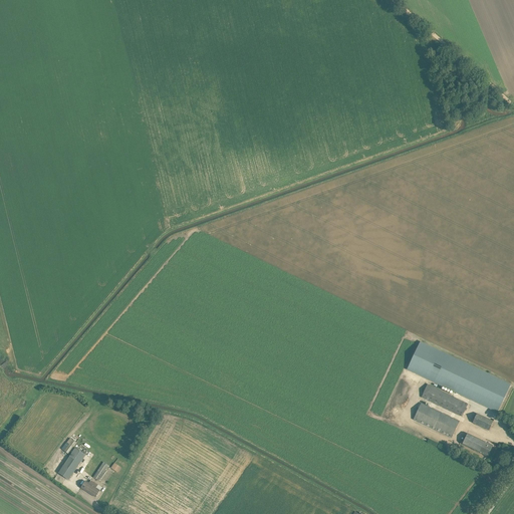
[(422,337),(409,365),(499,408),(512,379),(422,337)]
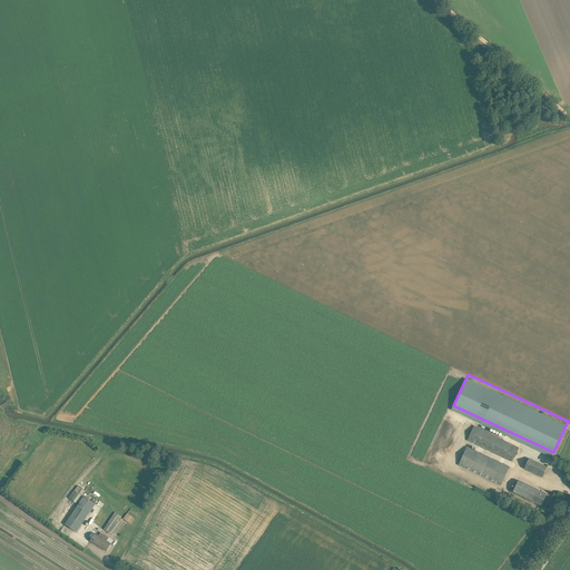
[(468,441),(512,462),(519,448),(474,426),(468,441)]
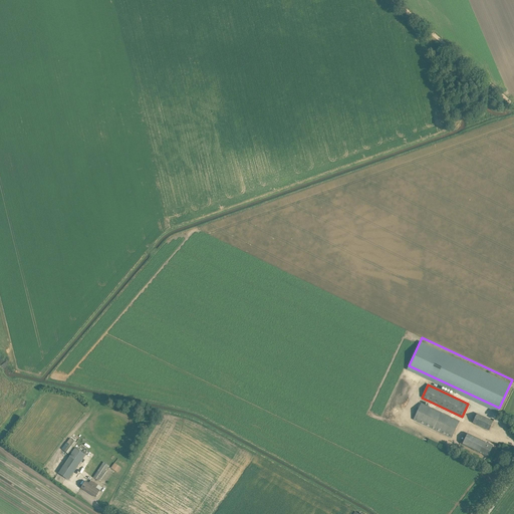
[(452,438),(460,422),(422,403),(414,420),(452,438)]
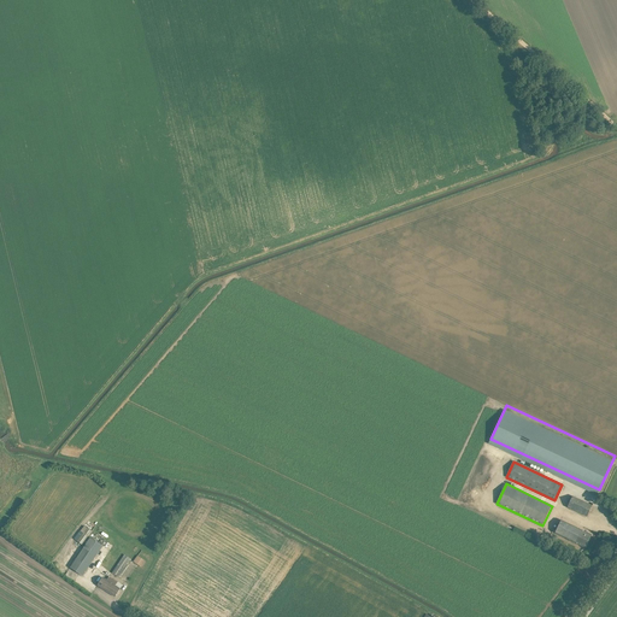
[(594,500),(575,492),(568,507),(586,516),(594,500)]
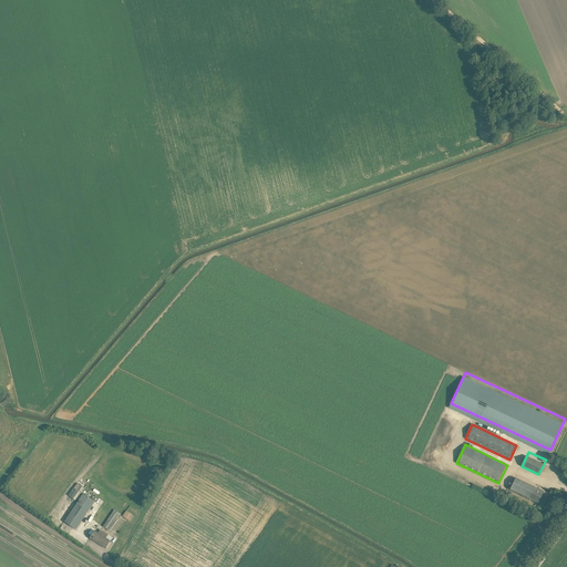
[(544,492),(516,478),(509,491),(537,504),(544,492)]
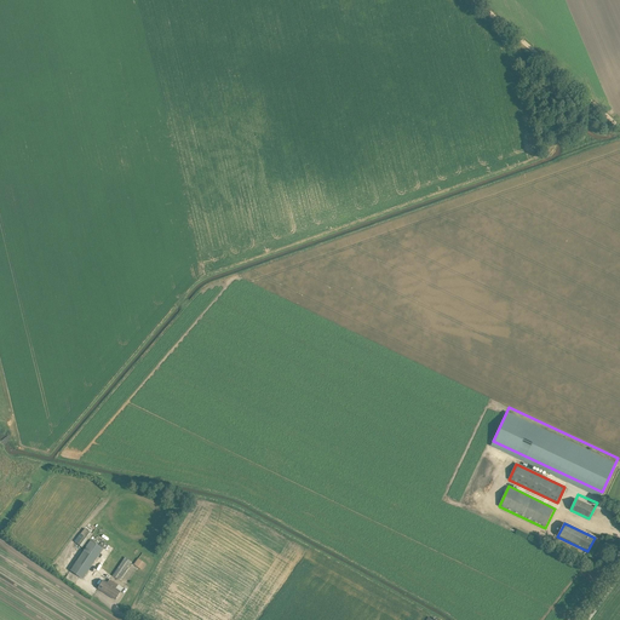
[(84,535),(78,544),(82,547),(92,534),(85,529),(81,534),(84,535)]
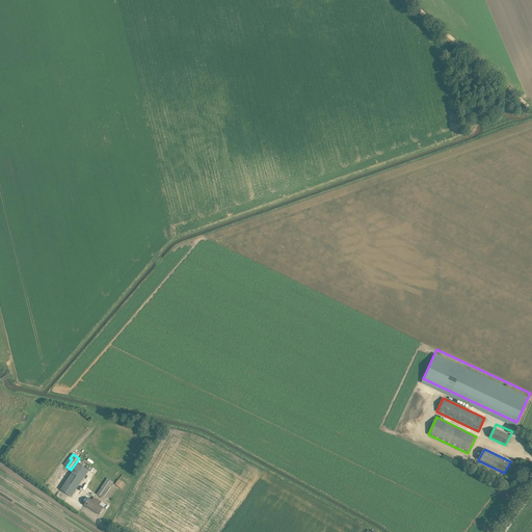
[(61,490),(71,497),(88,471),(79,464),(61,490)]
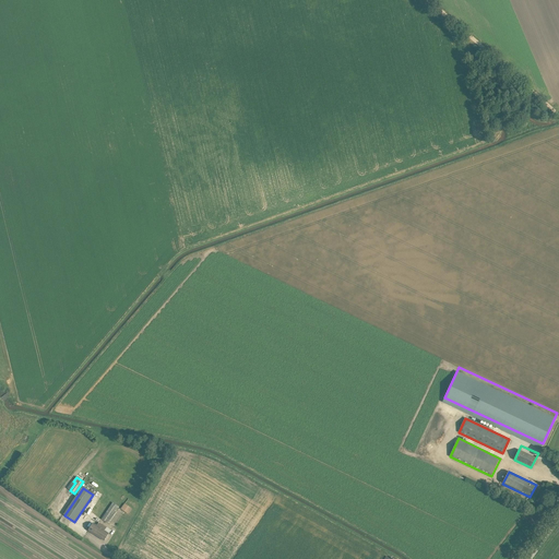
[(118,507),(113,502),(102,519),(107,523),(118,507)]
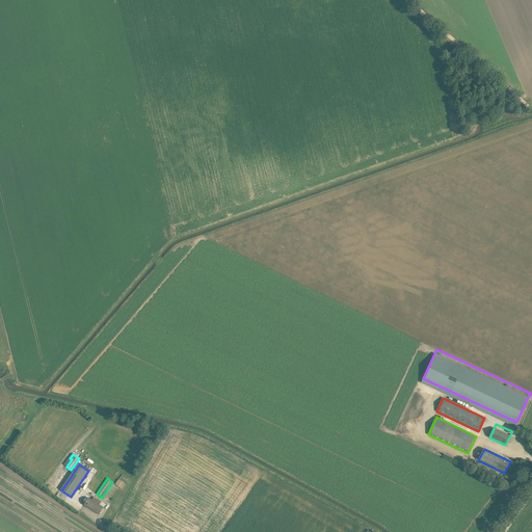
[(115,484),(118,487),(123,489),(126,484),(123,482),(118,479),(115,484)]
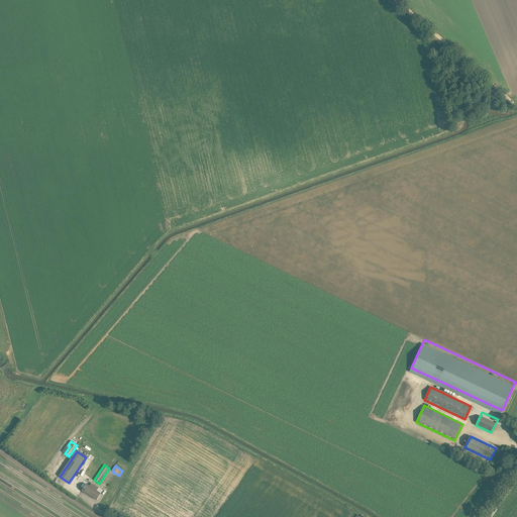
[(99,488),(92,483),(90,487),(86,484),(82,491),(97,500),(101,494),(97,491),(99,488)]
